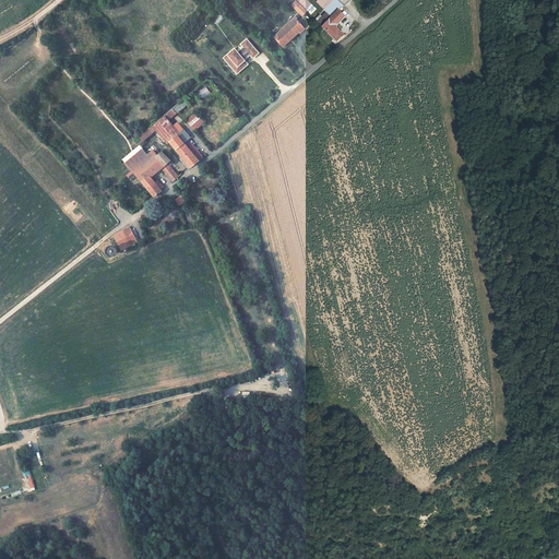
[(302,16),(308,11),(296,0),(290,6),(302,16)]
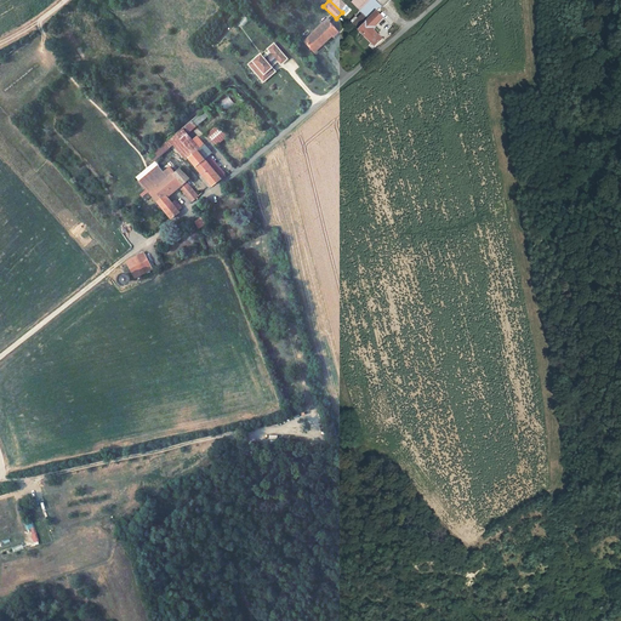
[(346,17),(353,10),(341,0),(328,0),(329,0),(342,12),(346,17)]
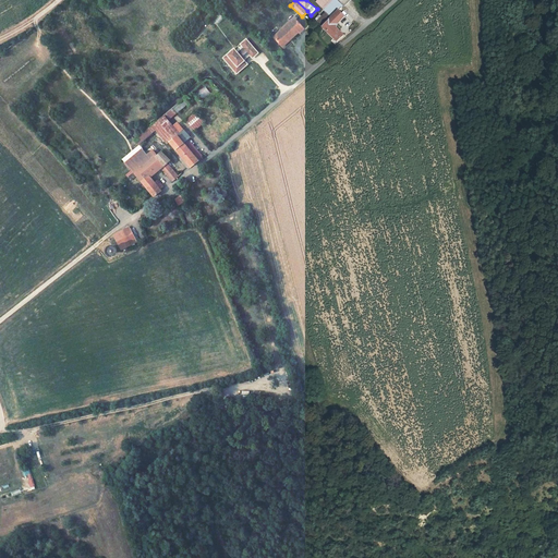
[(338,44),(347,36),(338,26),(347,16),(339,9),(344,5),(338,0),(331,0),(323,10),(326,13),(317,21),(338,44)]
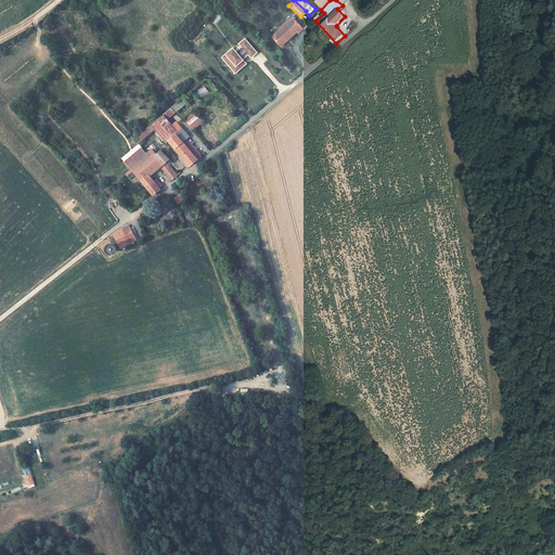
[(217,24),(222,17),(219,14),(213,21),(217,24)]
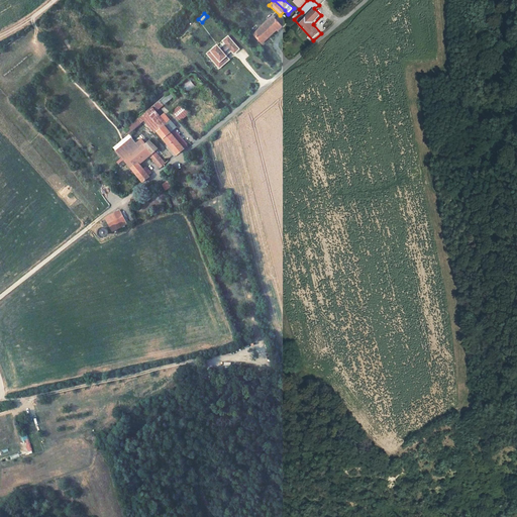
[(273,19),(270,23),(269,22),(254,36),(261,43),(266,38),(268,38),(269,39),(277,30),(278,31),(282,27),(273,19)]
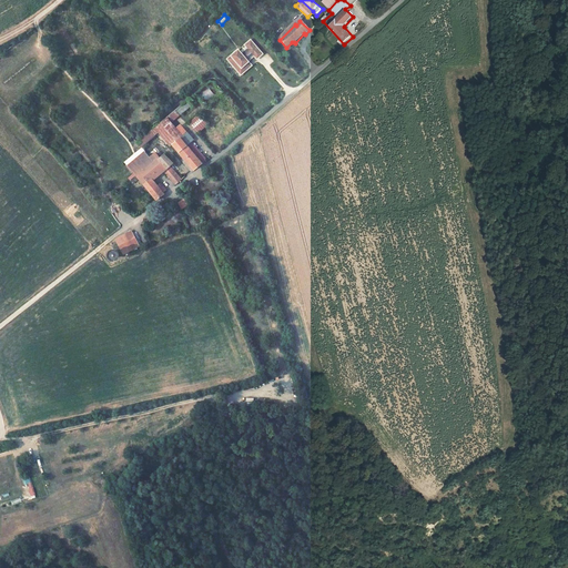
[(257,59),(264,53),(251,39),(244,44),(245,47),(241,51),(239,49),(231,56),(226,59),(241,75),(253,64),(250,61),(254,56),(257,59)]
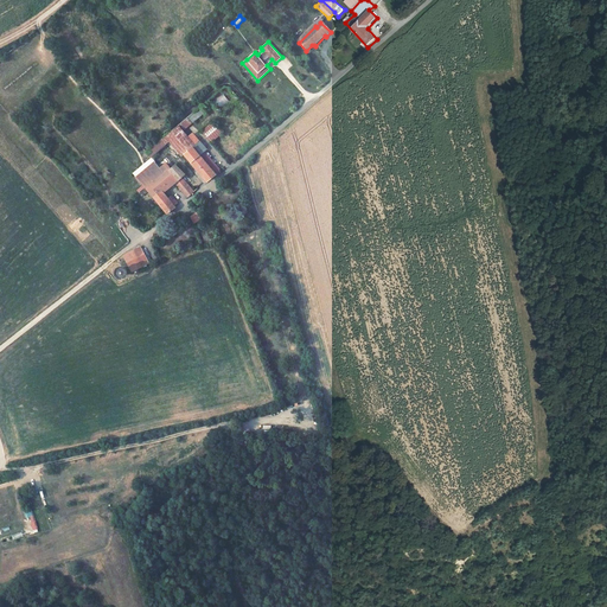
[(222,107),(229,101),(223,94),(216,101),(222,107)]
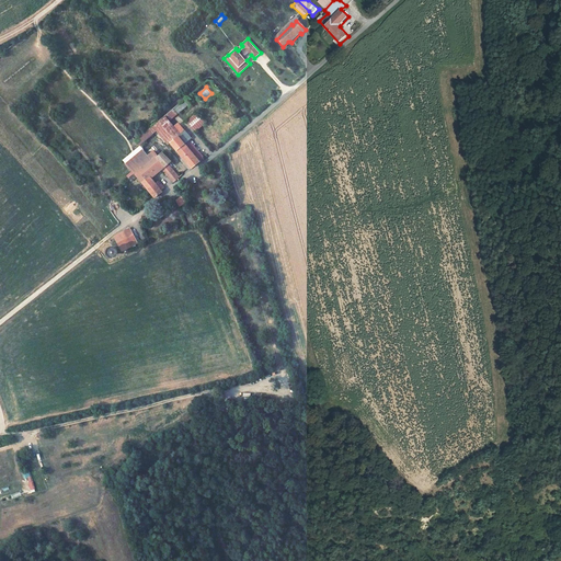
[(178,114),(186,106),(182,101),(173,110),(178,114)]
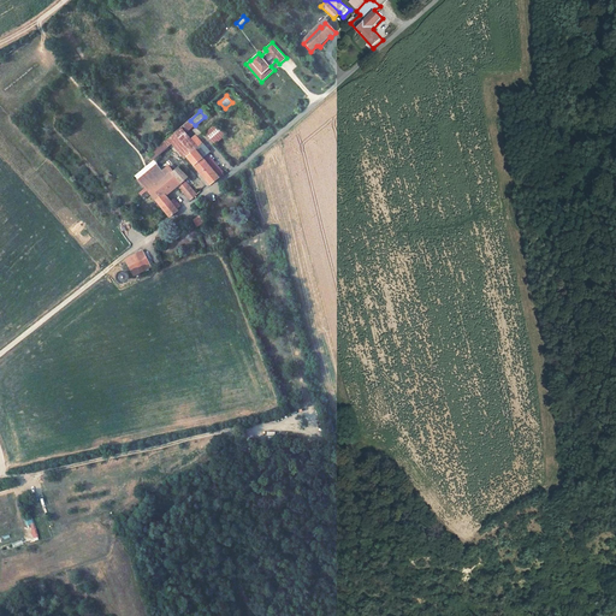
[(215,144),(226,134),(215,123),(205,134),(215,144)]
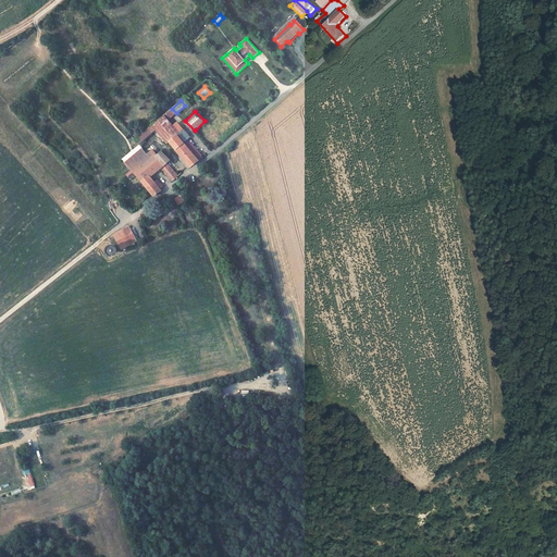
[(169,141),(176,135),(161,118),(153,124),(158,130),(169,141)]
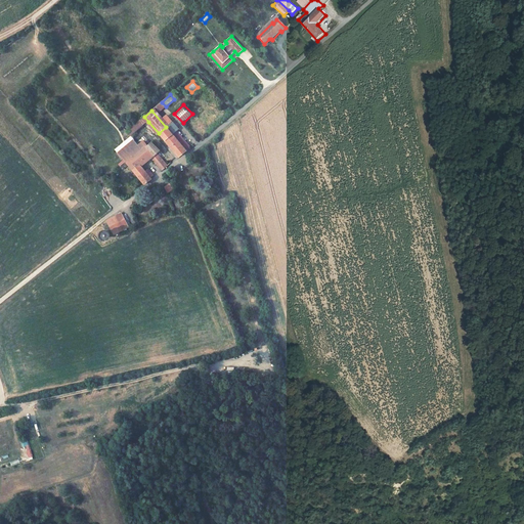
[(131,137),(148,122),(144,117),(127,132),(131,137)]
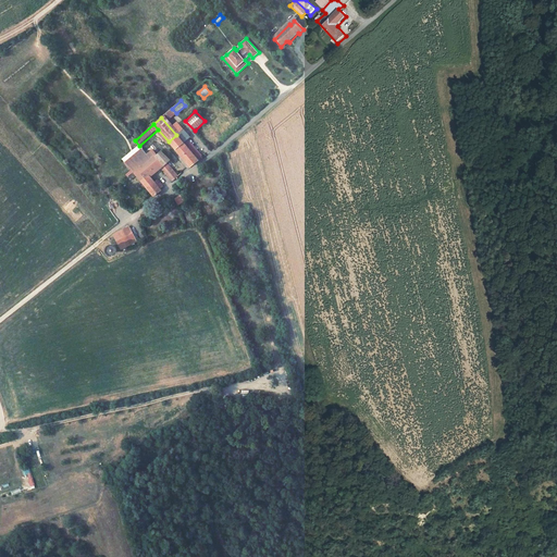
[(189,166),(202,157),(187,139),(190,137),(188,135),(183,130),(176,135),(169,141),(182,157),(189,166)]
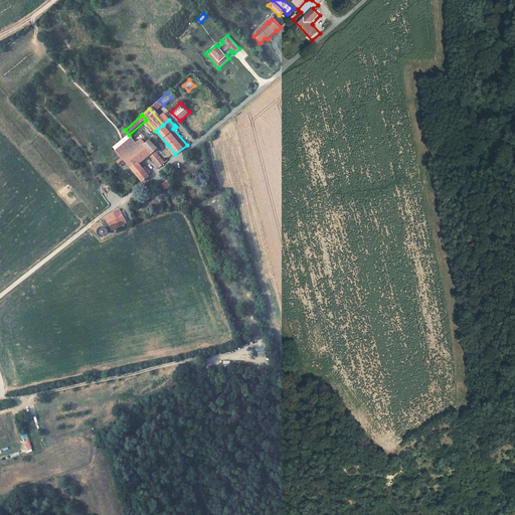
[(135,140),(140,136),(137,131),(131,135),(135,140)]
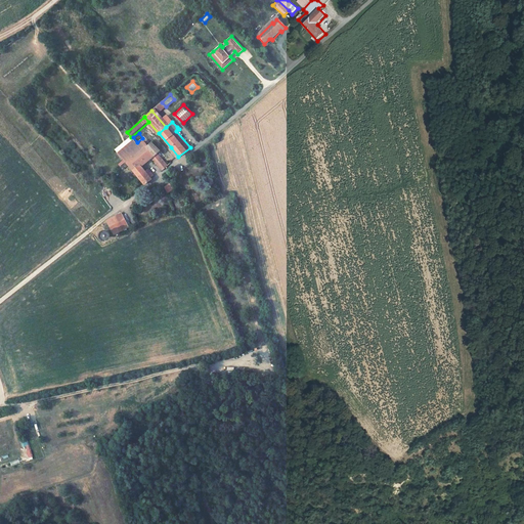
[(154,156),(156,157),(153,160),(156,164),(156,163),(159,161),(161,164),(158,166),(162,170),(165,168),(168,166),(157,154),(160,150),(150,142),(146,146),(154,156)]
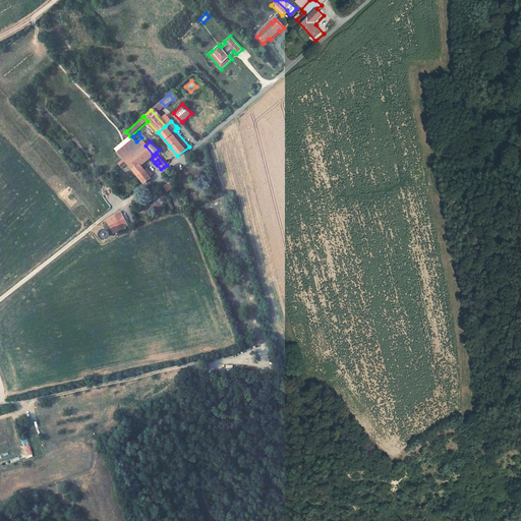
[(149,158),(153,155),(146,146),(140,150),(149,158)]
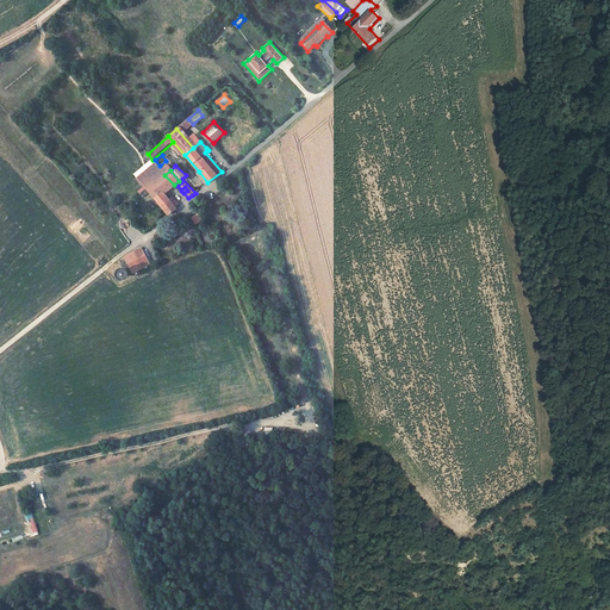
[(154,185),(165,175),(162,172),(150,180),(154,185)]
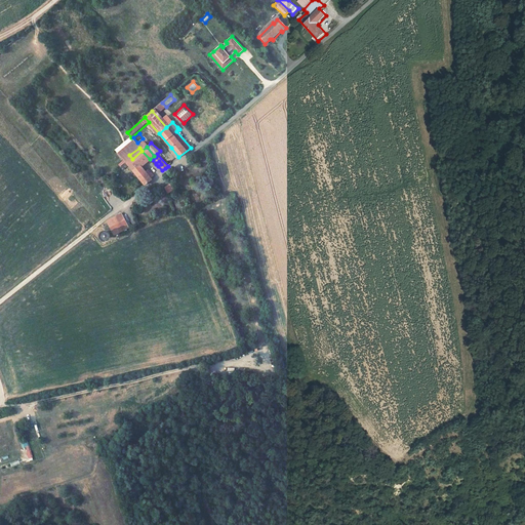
[(176,159),(178,157),(171,148),(168,150),(176,159)]
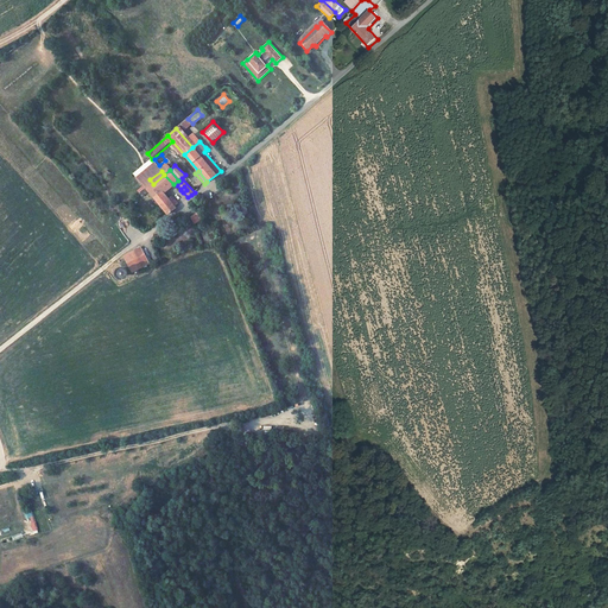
[(168,214),(176,208),(173,206),(177,203),(172,196),(169,200),(163,194),(173,184),(164,175),(153,184),(146,189),(168,214)]
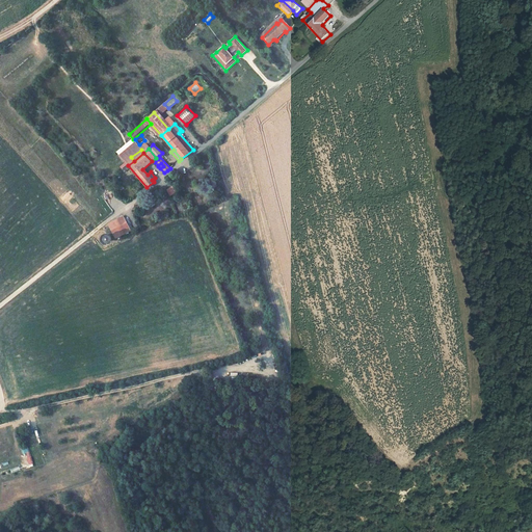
[(120,166),(124,171),(129,168),(125,162),(120,166)]
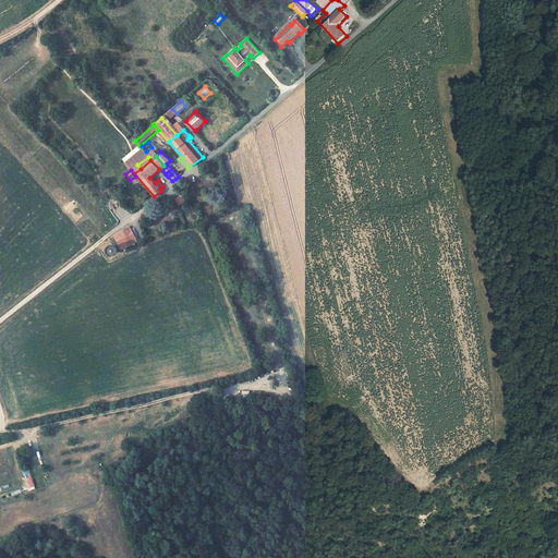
[(173,198),(179,206),(186,199),(182,193),(173,198)]
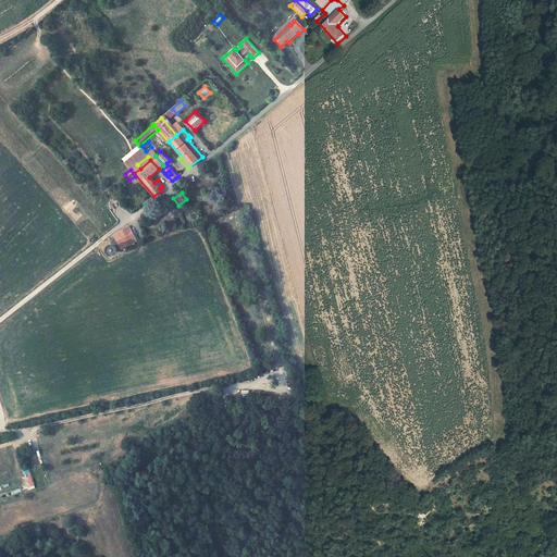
[(133,237),(127,227),(120,232),(125,242),(133,237)]
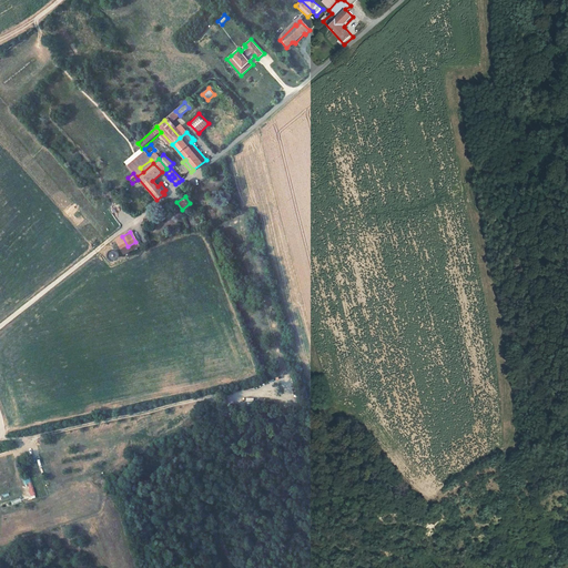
[(120,252),(113,247),(110,254),(117,259),(120,252)]
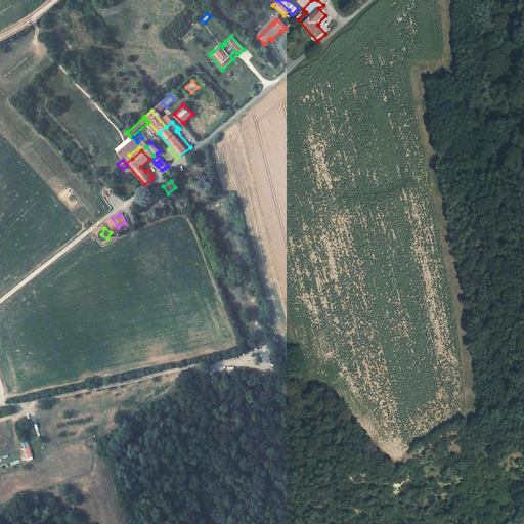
[(33,460),(30,441),(20,443),(23,462),(33,460)]
